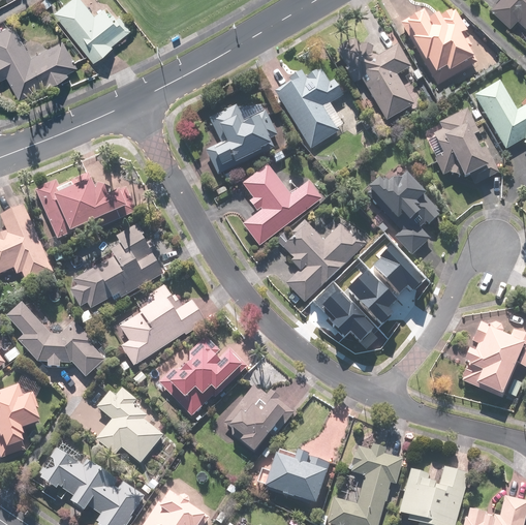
[(67,0),(55,11),(96,59),(132,28),(120,13),(116,17),(104,4),(95,11),(85,0),(67,0)]
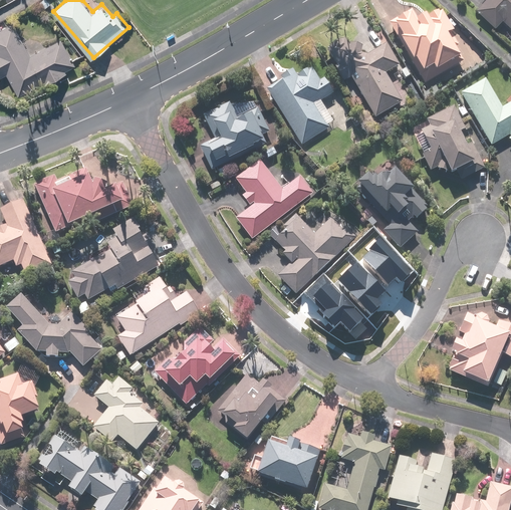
[(486,0),(477,10),(496,28),(503,20),(510,26),(510,0),(486,0)]
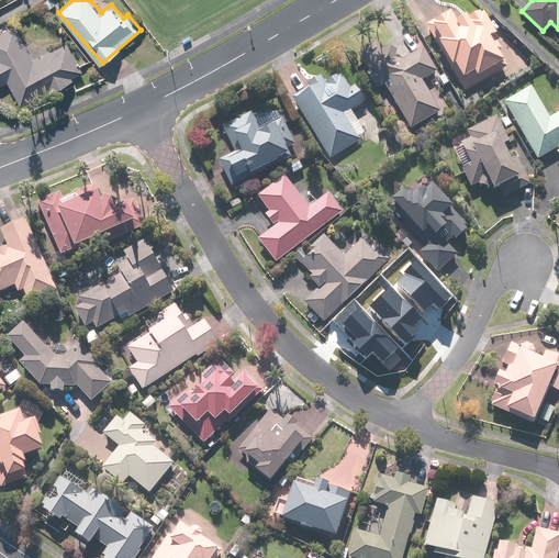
[(450,8),(426,22),(465,89),(509,64),(500,49),(503,47),(494,33),(496,32),(482,8),(466,19),(464,14),(457,19),(450,8)]
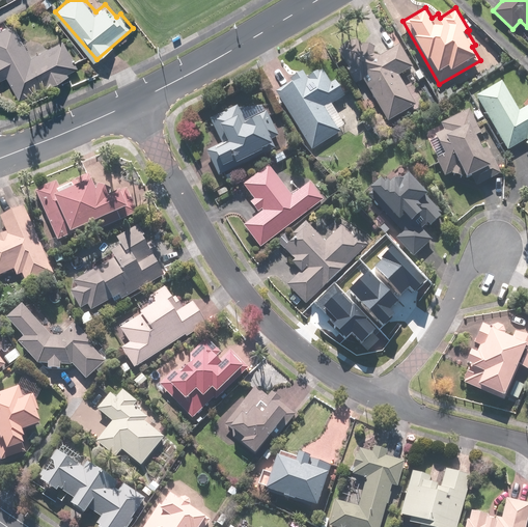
[(79,64),(63,37),(33,54),(15,21),(0,29),(0,77),(7,74),(23,100),(70,74),(67,72),(79,64)]
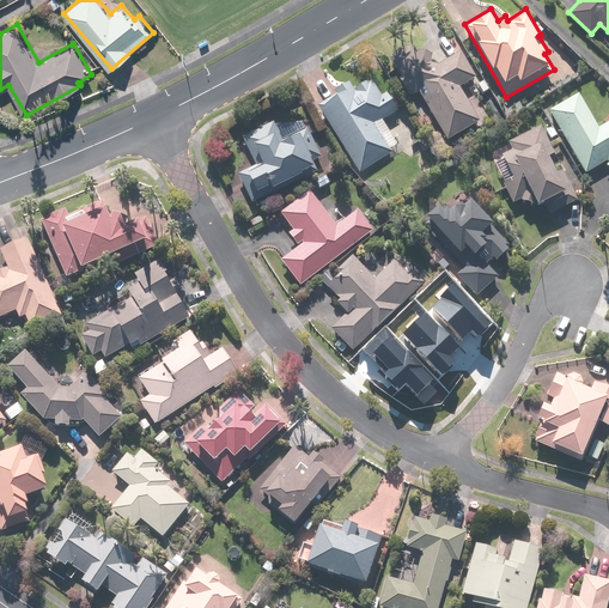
[(422,34),(389,54),(403,79),(401,80),(409,95),(418,90),(446,139),(480,120),(460,86),(476,77),(461,48),(438,61),(422,34)]
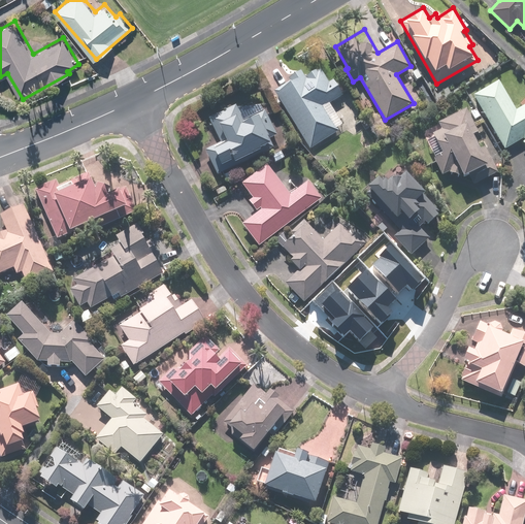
[(290,78),(274,89),(309,146),(339,129),(337,127),(343,124),(330,102),(345,94),(335,77),(331,80),(321,64),(307,72),(306,69),(290,78)]
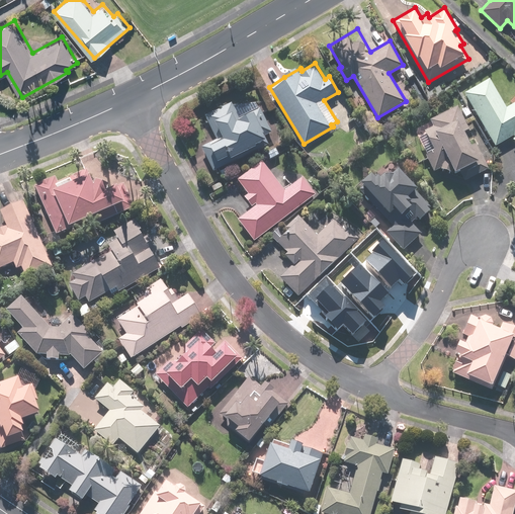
[(491,77),(463,92),(494,146),(513,135),(514,137),(514,100),(507,105),(491,77)]
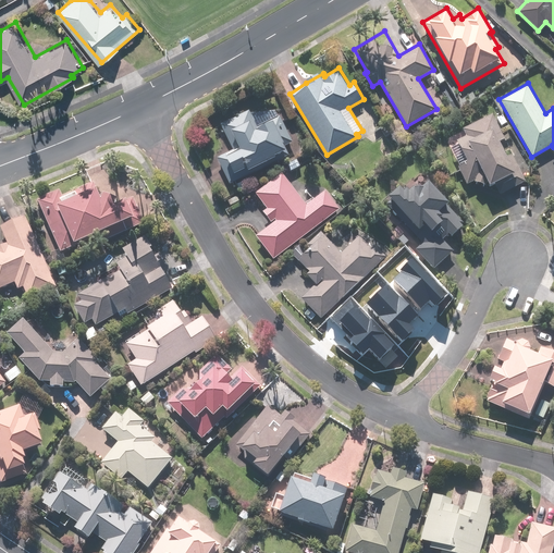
[(374,103),(360,113),(383,148),(397,138),(374,103)]
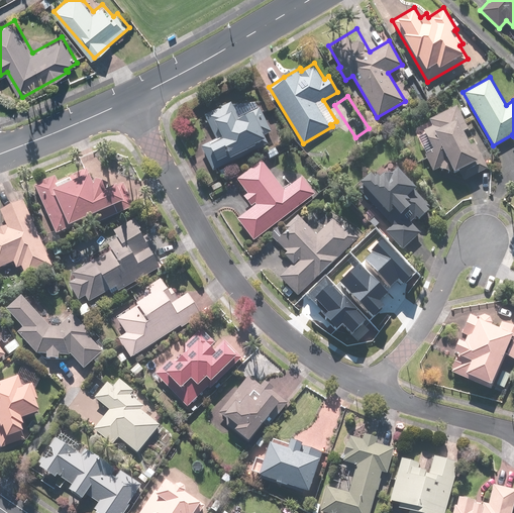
[(238,116),(230,100),(204,113),(214,134),(201,141),(213,168),(268,141),(265,136),(274,132),(261,105),(238,116)]
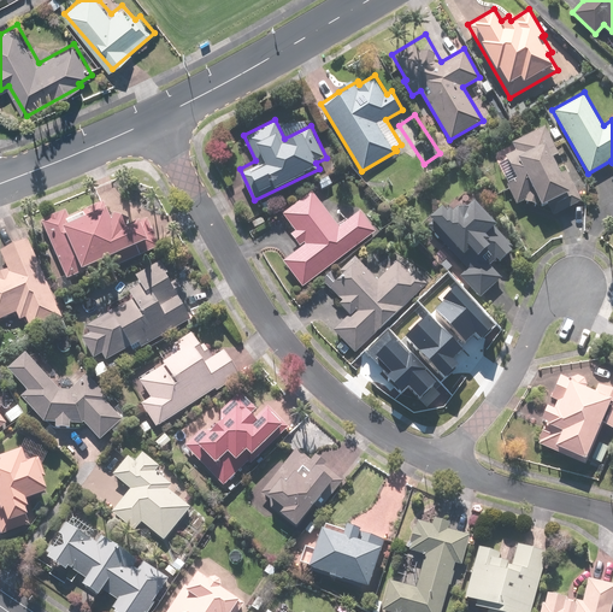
[(559,152),(543,125),(513,141),(517,148),(494,160),(517,202),(532,194),(540,209),(566,194),(554,172),(559,170),(552,156),(559,152)]
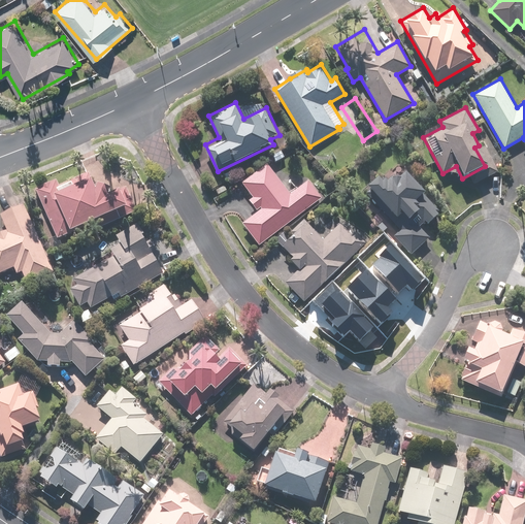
[(290,192),(268,162),(242,181),(254,197),(249,201),(258,213),(244,223),(259,242),(323,196),(308,177),(290,192)]
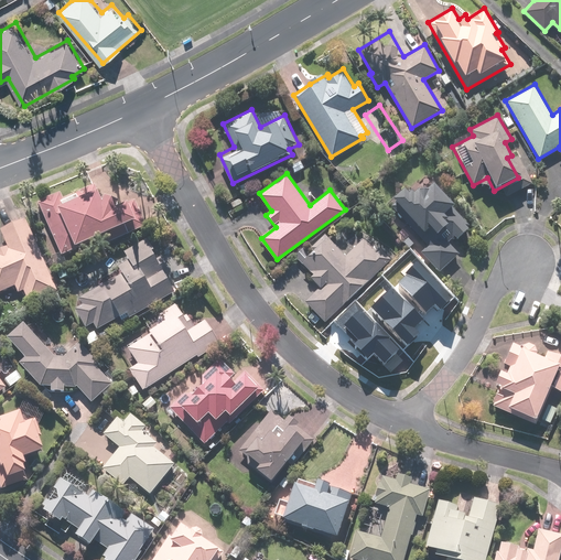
[(61,189),(35,198),(58,259),(146,225),(135,197),(120,203),(101,198),(95,182),(62,194),(61,189)]
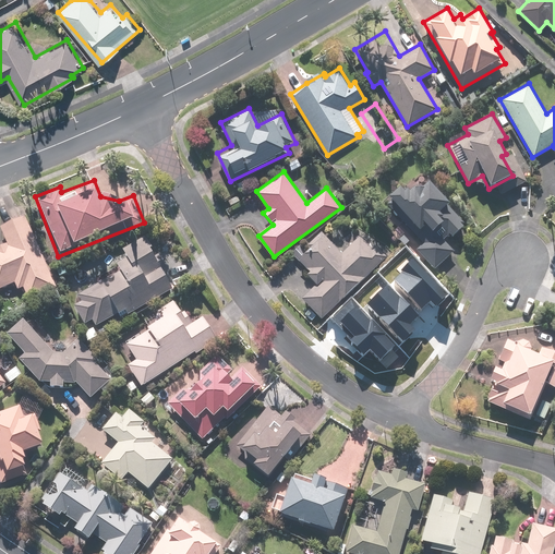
[(400,183),(385,196),(422,239),(414,245),(434,267),(455,250),(445,238),(453,231),(455,233),(463,227),(460,223),(463,219),(429,180),(419,189),(414,184),(407,191),(400,183)]
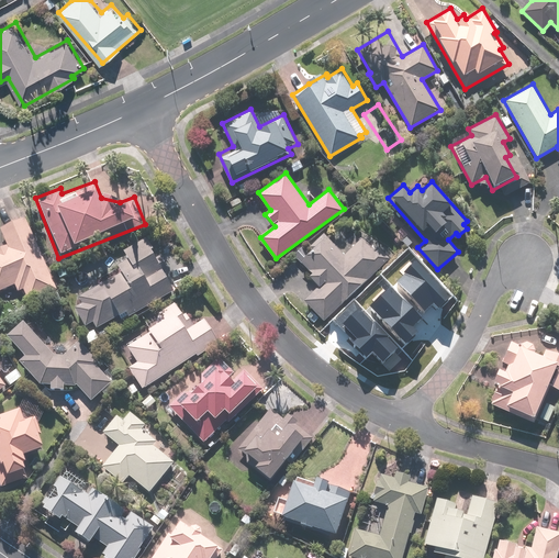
[(59,287),(26,214),(1,225),(10,245),(0,249),(0,289),(15,283),(18,289),(24,286),(30,300),(59,287)]
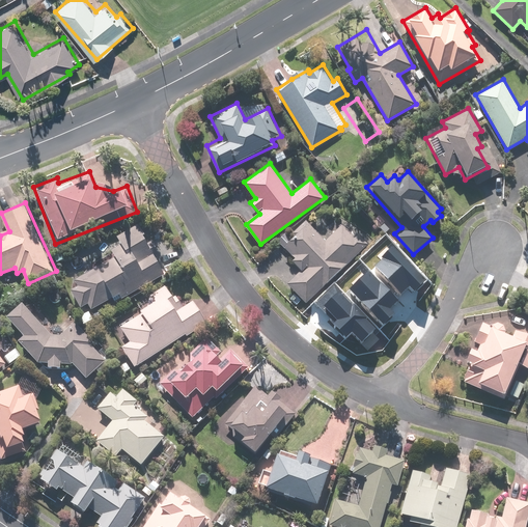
[(307,301),(368,242),(356,228),(351,232),(342,223),(324,241),(305,220),(282,242),(297,256),(292,261),(301,271),(288,281),(307,301)]
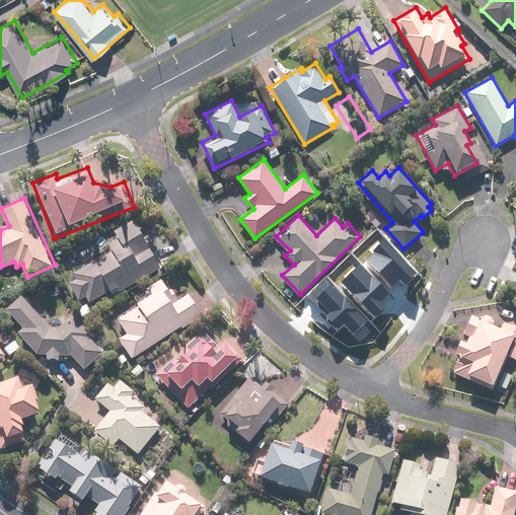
[(114,294),(160,267),(161,267),(151,250),(156,247),(149,235),(146,237),(136,219),(107,235),(115,248),(72,273),(75,278),(69,282),(79,299),(86,295),(90,302),(112,289),(114,294)]
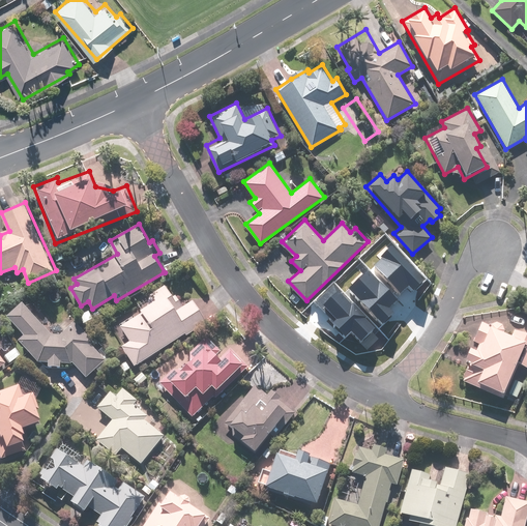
[(384,272),(372,260),(337,294),(346,303),(340,309),(358,327),(372,314),(376,318),(387,305),(392,312),(414,291),(389,266),(384,272)]
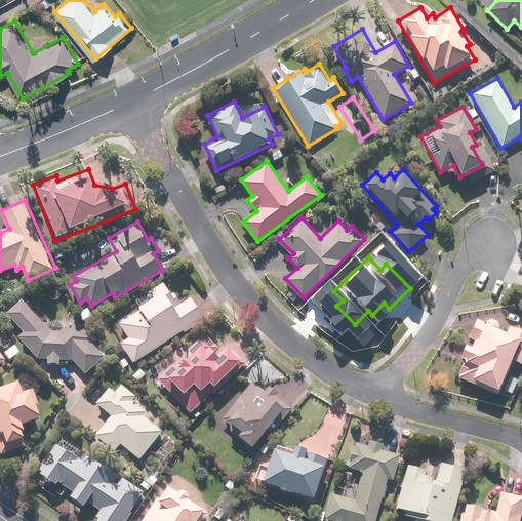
[(133,362),(203,317),(191,296),(181,303),(173,292),(170,294),(162,280),(139,294),(145,302),(116,320),(127,337),(120,343),(133,362)]
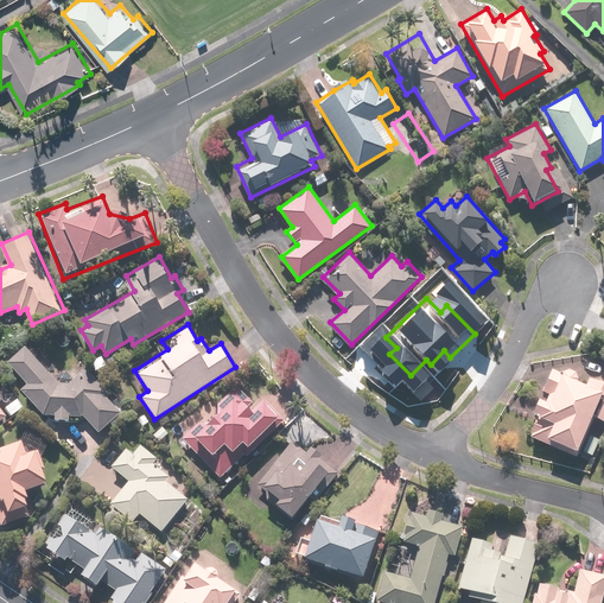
[(57,381),(25,346),(6,361),(26,383),(19,388),(44,412),(53,412),(53,419),(69,419),(70,413),(83,414),(100,431),(121,411),(105,394),(108,389),(86,366),(69,382),(57,381)]
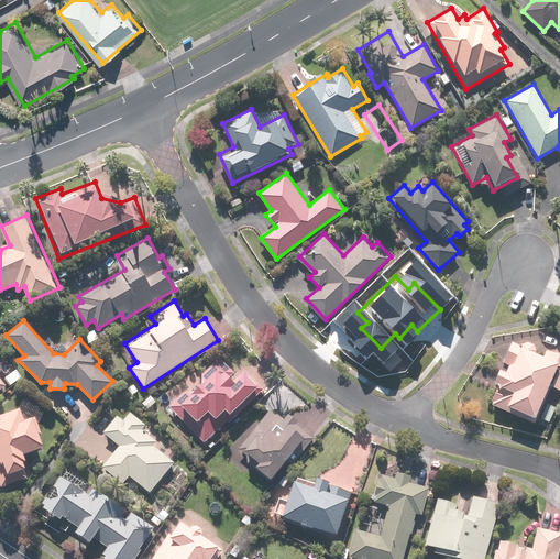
[(542,361),(516,350),(506,373),(495,368),(489,384),(495,387),(489,403),(531,420),(547,384),(559,388),(559,357),(547,351),(542,361)]
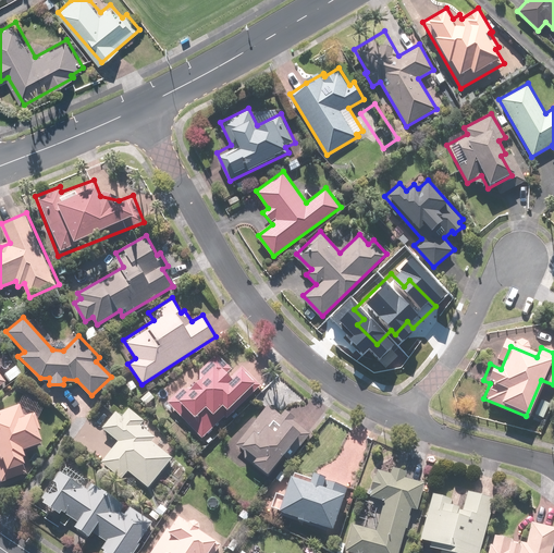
[(205,437),(260,382),(242,364),(230,376),(225,372),(231,367),(217,352),(168,398),(205,437)]
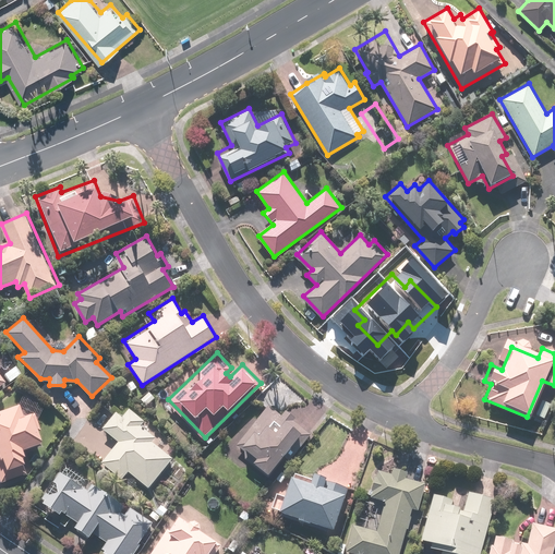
[(21,372),(15,364),(3,372),(9,380),(21,372)]
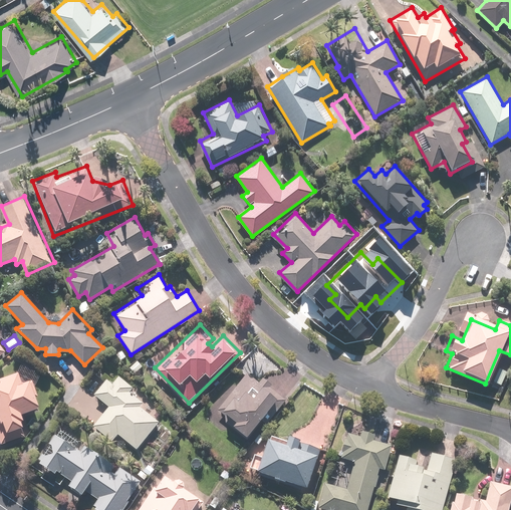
[(249,370),(248,371),(217,408),(231,421),(229,423),(250,441),(286,399),(271,385),(273,383),(265,374),(260,380),(249,370)]
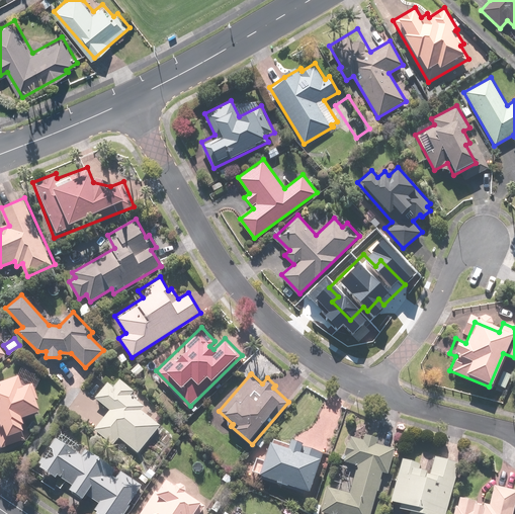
[(17,388),(13,376),(0,380),(0,444),(0,446),(23,437),(17,419),(34,413),(30,402),(38,399),(32,382),(17,388)]
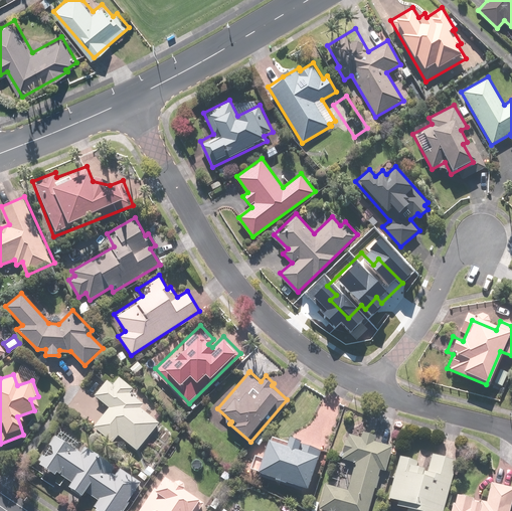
[(138,448),(159,421),(141,406),(144,403),(129,391),(133,386),(120,376),(115,383),(109,379),(96,395),(109,406),(93,427),(113,443),(120,434),(138,448)]
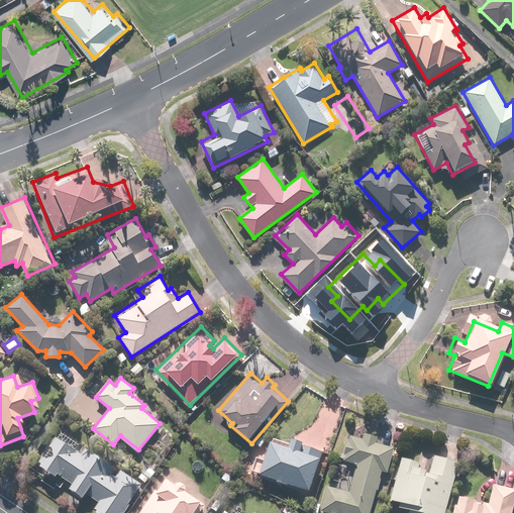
[(351,491),(327,486),(322,510),(336,512),(371,512),(376,489),(379,489),(383,470),(388,471),(394,446),(375,442),(377,434),(364,432),(363,438),(347,435),(342,460),(356,464),(351,491)]
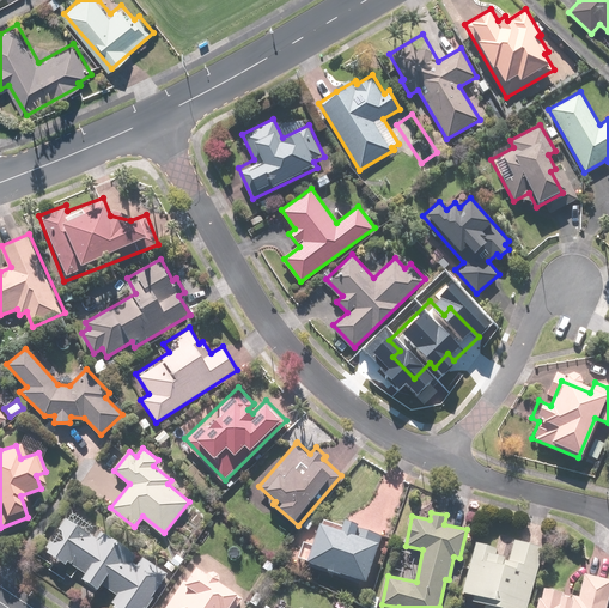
[(151,595),(166,572),(142,554),(138,563),(131,559),(134,553),(99,530),(95,537),(67,517),(44,551),(66,566),(72,558),(74,565),(84,570),(78,581),(96,593),(105,576),(114,591),(119,594),(110,607),(111,607),(141,607),(145,605),(148,607),(156,597),(151,595)]
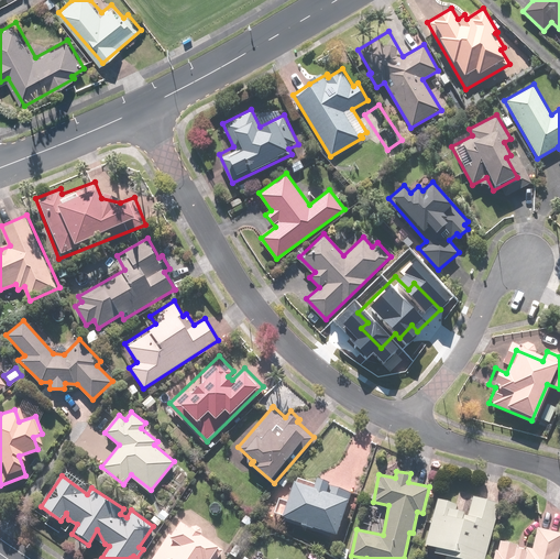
[(286,500),(280,518),(335,535),(344,502),(347,502),(351,490),(314,479),(313,482),(296,478),(295,482),(291,481),(289,488),(283,485),(278,497),(286,500)]
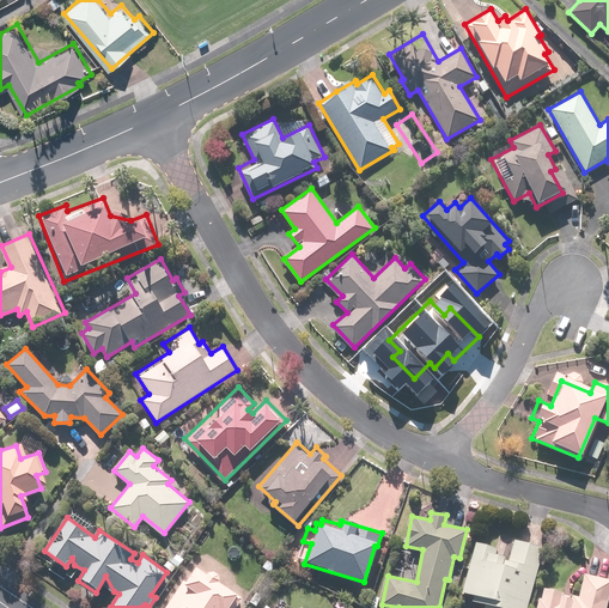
[(527,607),(543,546),(513,539),(509,559),(504,558),(504,555),(494,553),(497,547),(475,541),(462,590),(474,594),(472,601),(485,603),(482,607),(527,607)]
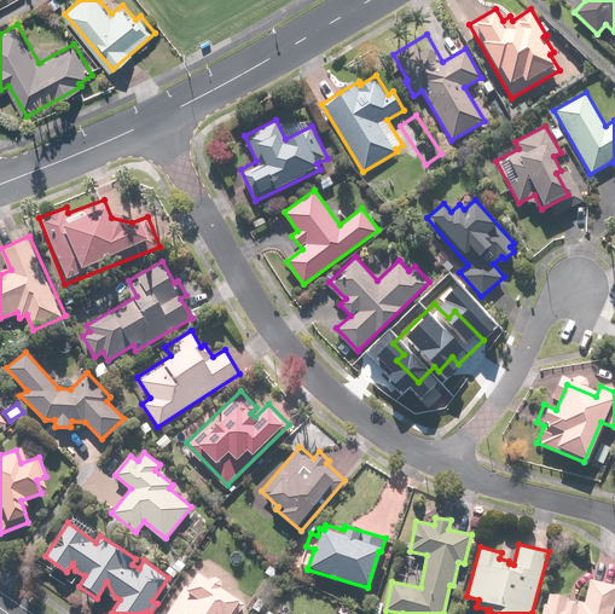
[(187,577),(163,613),(238,613),(247,600),(198,568),(191,579),(187,577)]
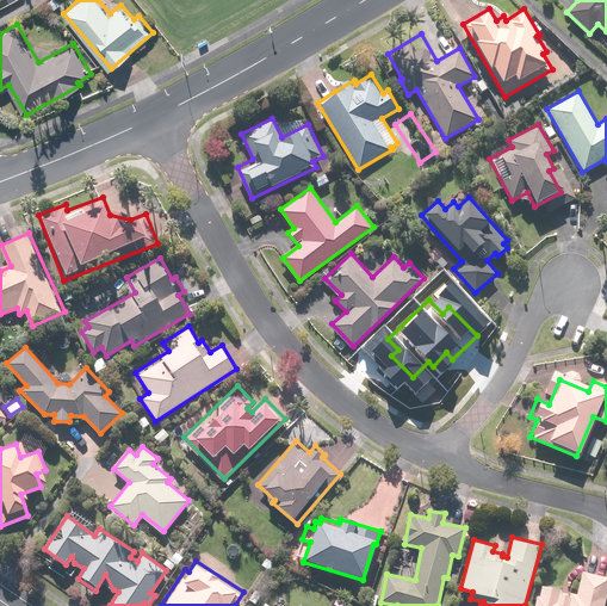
[(604,605),(606,593),(606,574),(581,569),(577,592),(569,591),(568,594),(558,593),(559,587),(542,583),(540,592),(537,592),(533,605),(604,605)]
